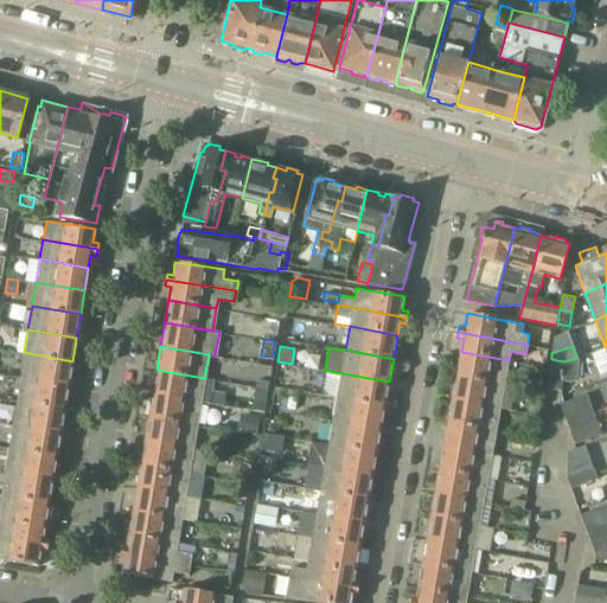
[(24,352),(20,376),(69,384),(72,361),(24,352)]
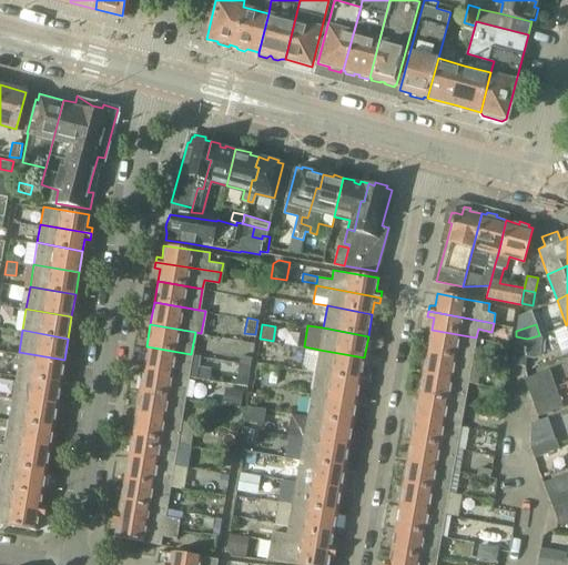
[(432,330),(427,351),(473,359),(476,338),(432,330)]
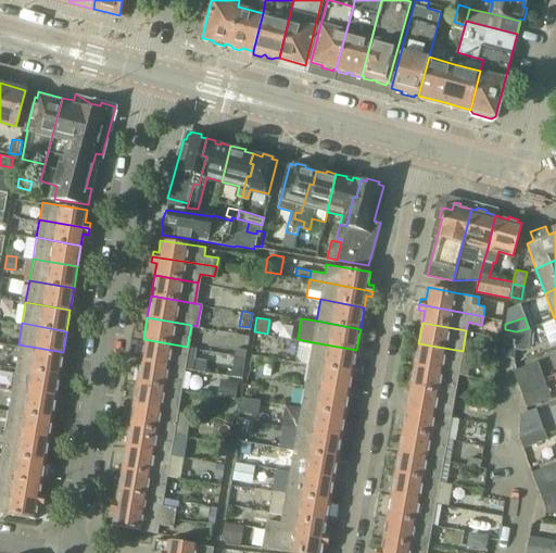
[(519,330),(519,331),(516,348),(523,349),(529,347),(530,328),(519,330)]
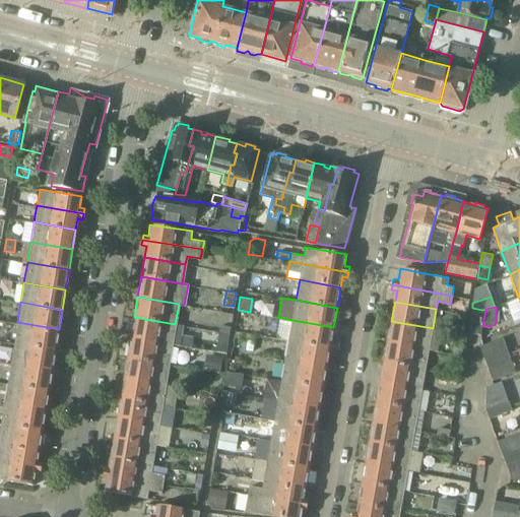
[(482,325),(485,310),(473,309),(469,332),(481,334),(482,325)]
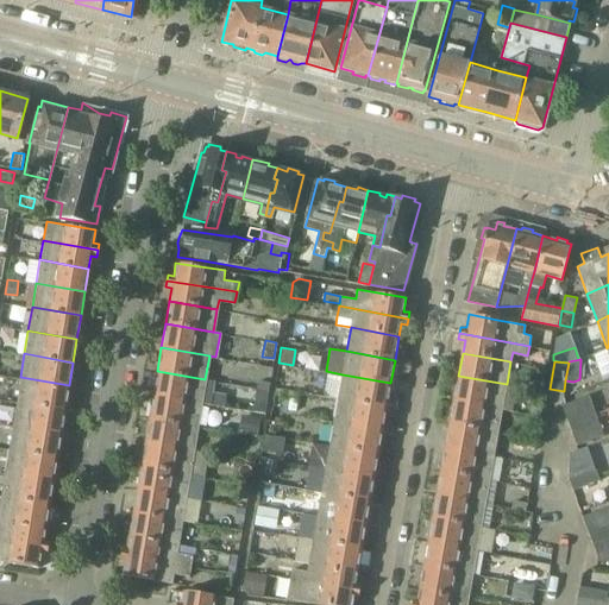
[(258,365),(257,375),(270,377),(272,366),(258,365)]
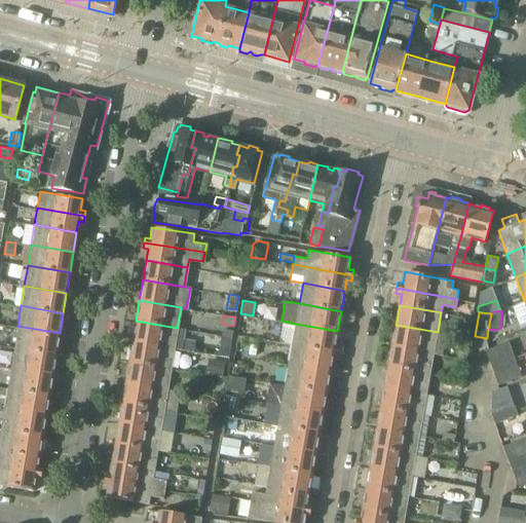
[(136,321),(133,341),(144,343),(174,348),(174,347),(193,350),(195,339),(184,337),(185,329),(177,328),(136,321)]
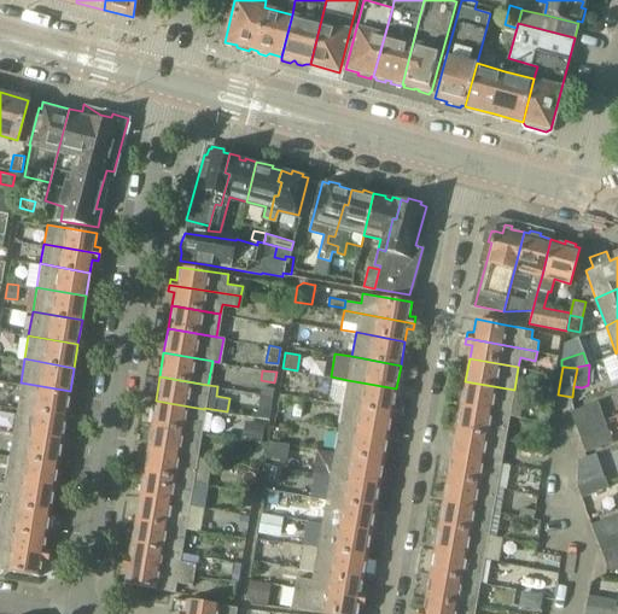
[(343,403),(343,404),(392,413),(394,403),(396,389),(348,380),(343,403)]
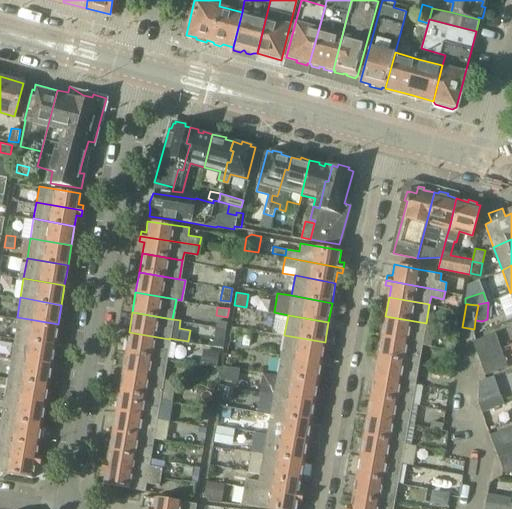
[(382,334),(382,335),(422,342),(422,344),(431,345),(434,325),(426,323),(385,316),(382,334)]
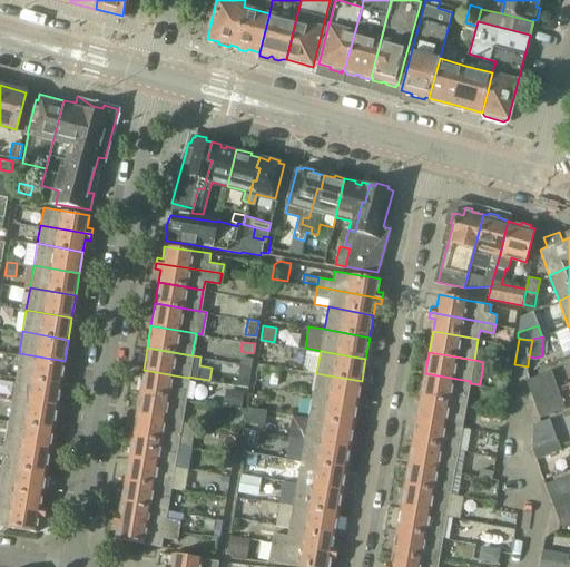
[(16,372),(16,375),(60,383),(62,372),(65,361),(19,353),(16,372)]
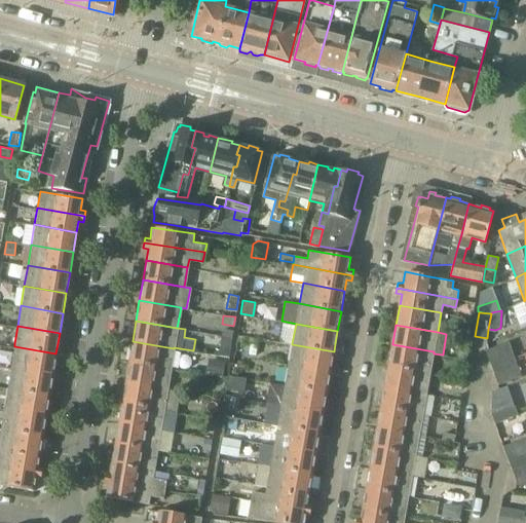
[(223,328),(222,335),(231,336),(232,330),(223,328)]
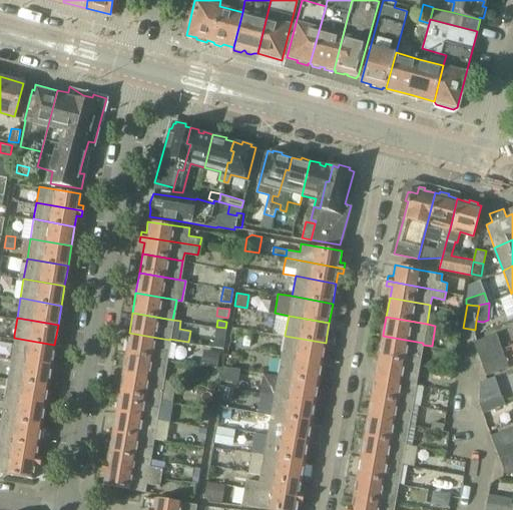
[(250,337),(250,335),(251,330),(231,327),(230,334),(237,335),(250,337)]
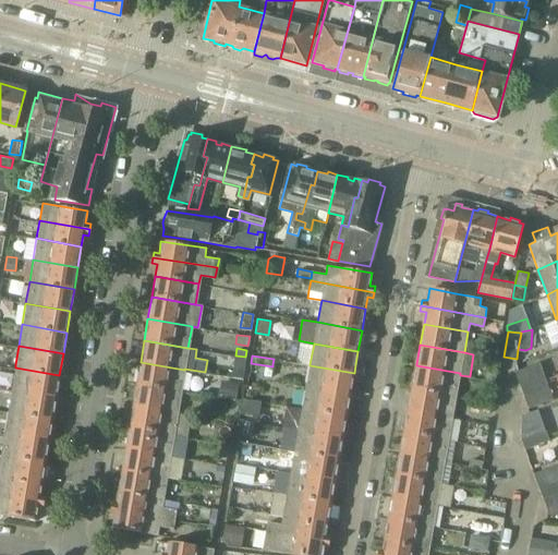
[(233,361),(231,376),(243,378),(245,363),(233,361)]
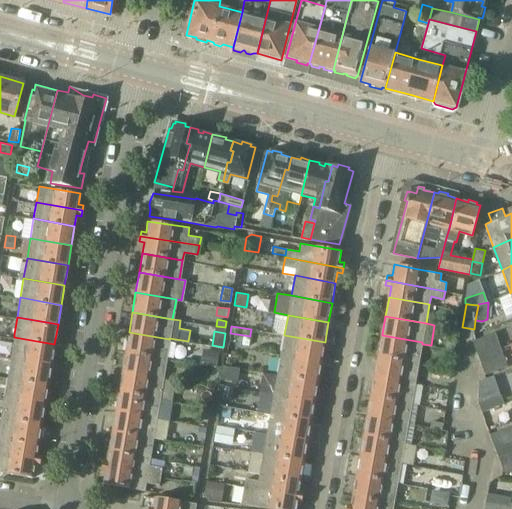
[(499,343),(495,331),(472,339),(479,358),(490,354),(488,347),(499,343)]
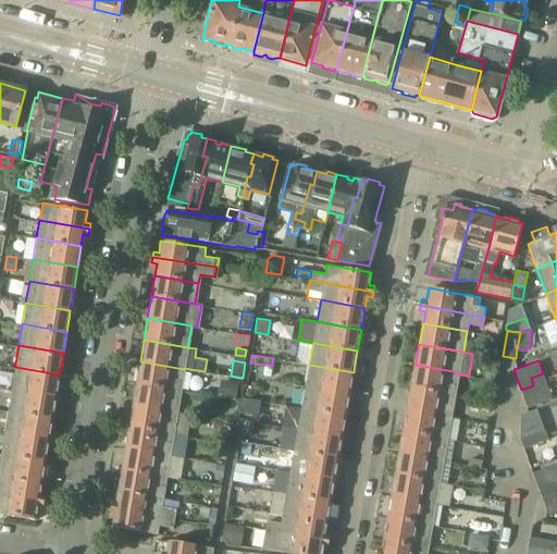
[(139,364),(136,383),(181,391),(184,369),(152,364),(140,361),(139,364)]
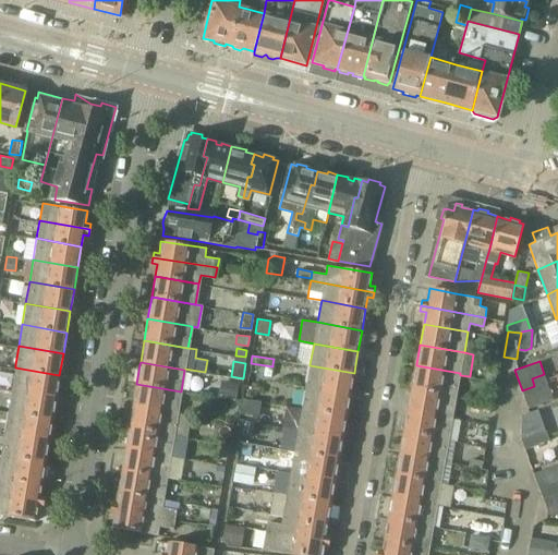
[(258,364),(257,373),(271,375),(273,366),(258,364)]
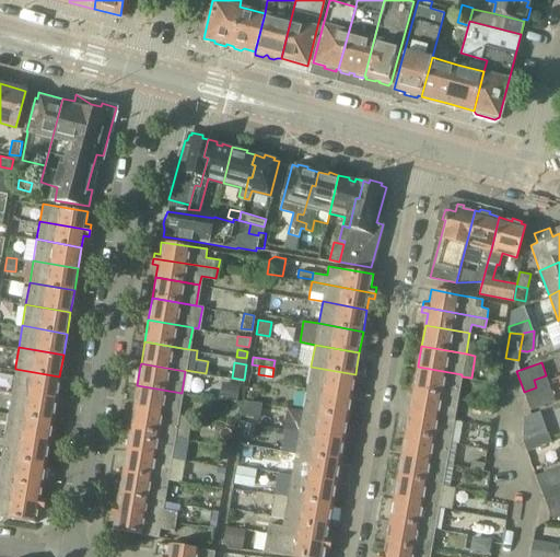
[(311,367),(307,389),(351,396),(356,374),(311,367)]
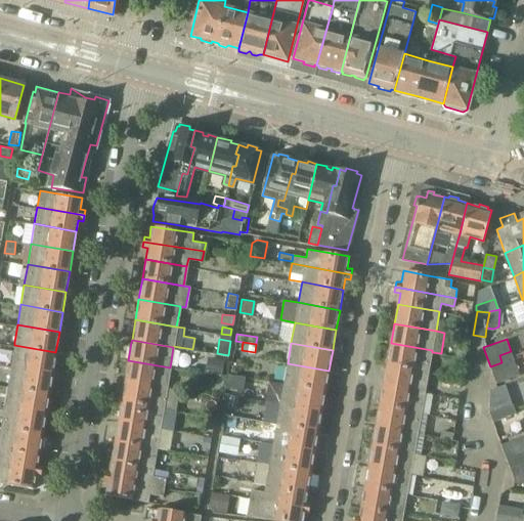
[(391,343),(387,364),(428,372),(429,372),(432,352),(432,350),(391,343)]
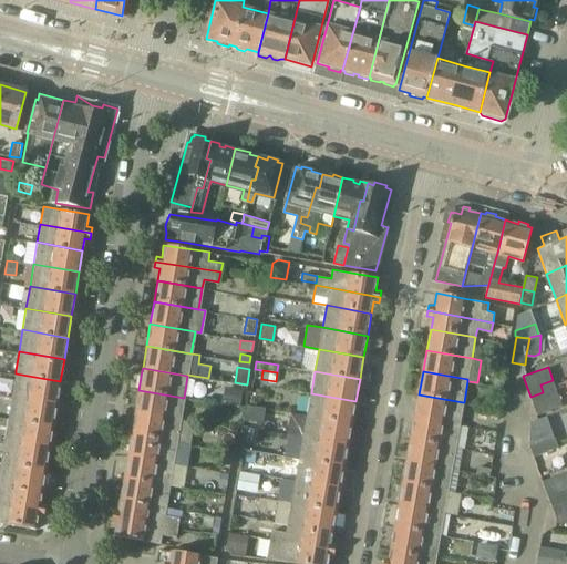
[(16,373),(11,397),(57,403),(60,381),(16,373)]
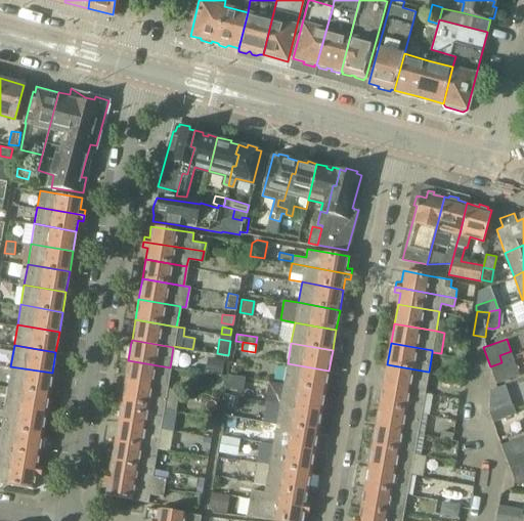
[(513,355),(511,351),(499,355),(501,362),(490,366),(495,383),(519,375),(516,364),(513,355)]
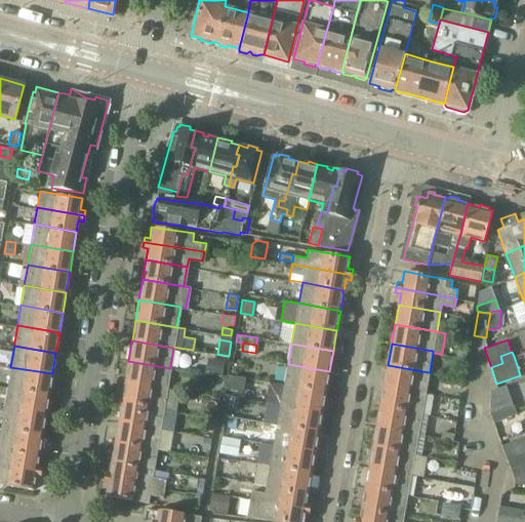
[(208,356),(205,372),(221,375),(225,360),(208,356)]
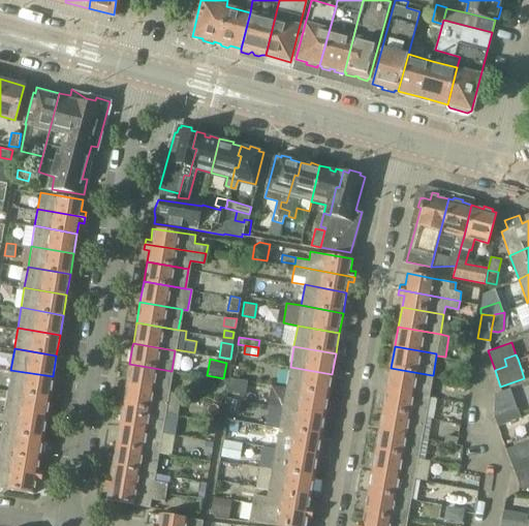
[(129,364),(126,383),(167,391),(172,371),(129,364)]
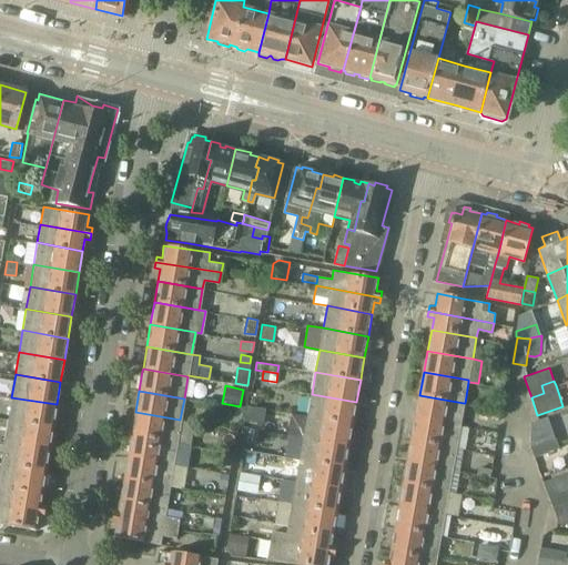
[(312,394),(307,415),(353,423),(356,402),(312,394)]
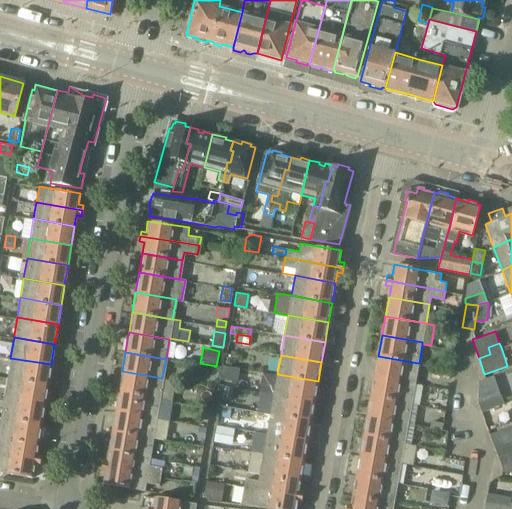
[(378,356),(375,375),(415,382),(419,363),(418,363),(378,356)]
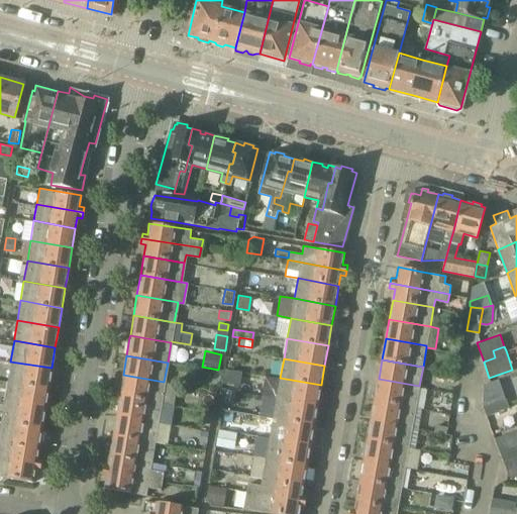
[(10,362),(7,381),(48,388),(52,368),(10,362)]
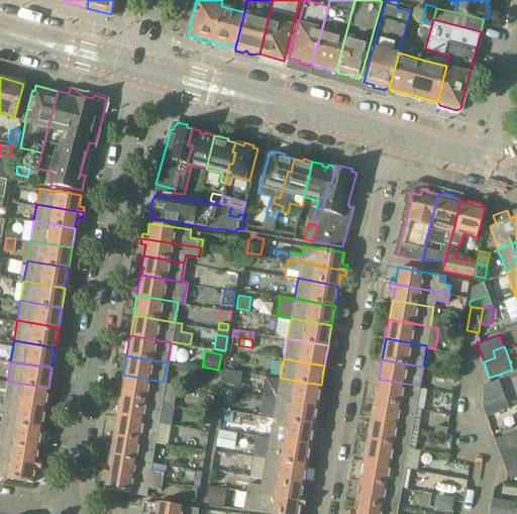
[(224,368),(222,382),(240,385),(242,370),(224,368)]
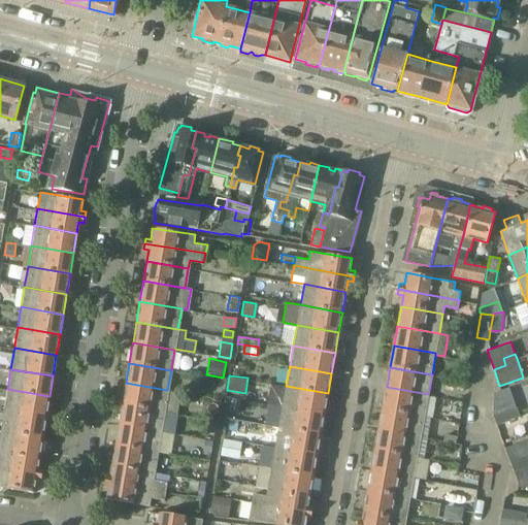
[(126,383),(123,403),(164,411),(165,403),(167,390),(126,383)]
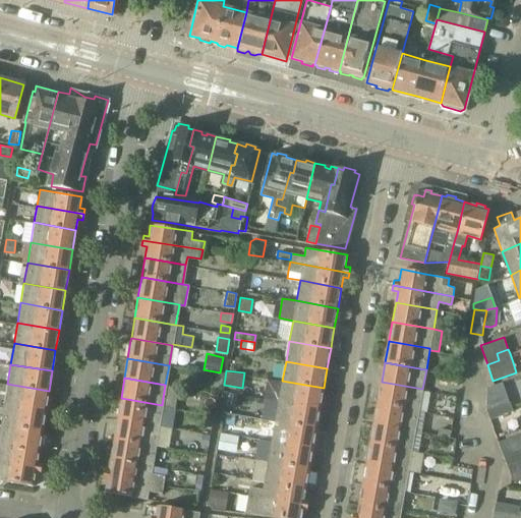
[(282,381),(279,401),(321,408),(324,388),(282,381)]
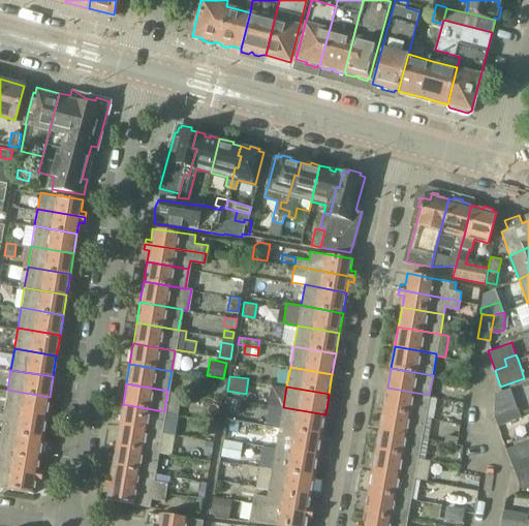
[(387,388),(383,409),(426,416),(429,395),(387,388)]
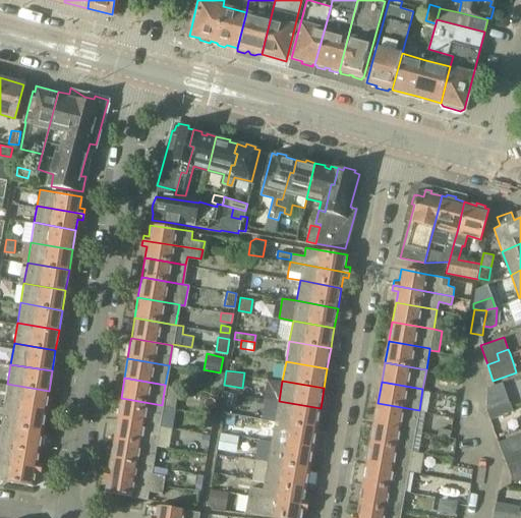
[(7,384),(3,404),(45,411),(49,391),(7,384)]
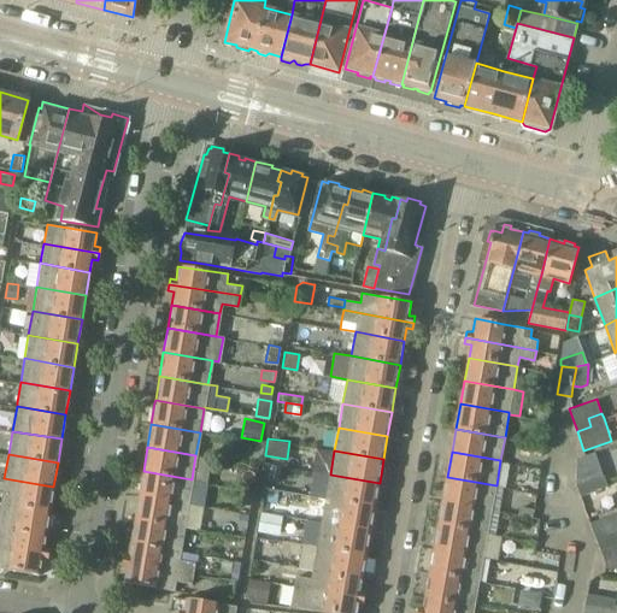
[(270,464),(268,478),(277,479),(280,466),(270,464)]
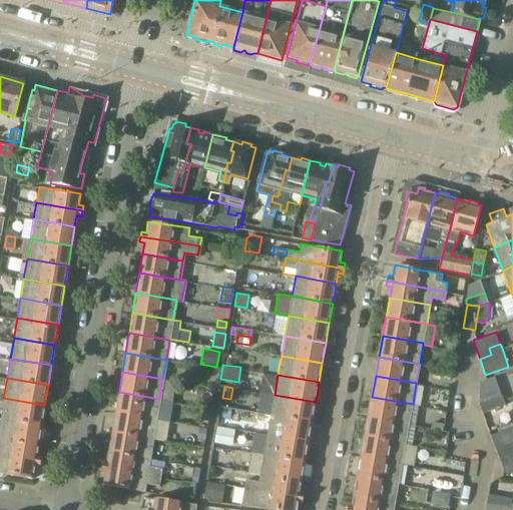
[(119,392),(116,412),(156,419),(156,418),(159,399),(119,392)]
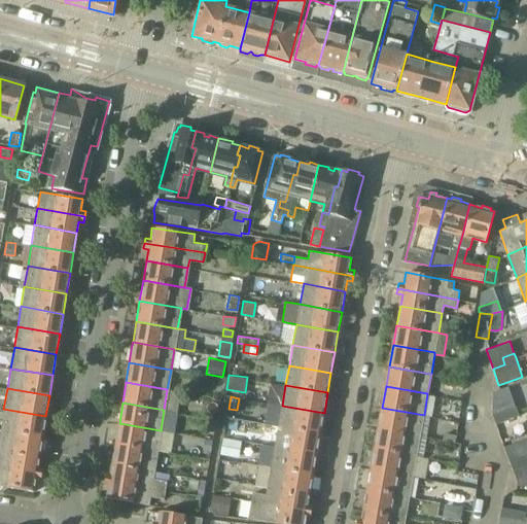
[(282,406),(278,426),(320,433),(324,413),(282,406)]
